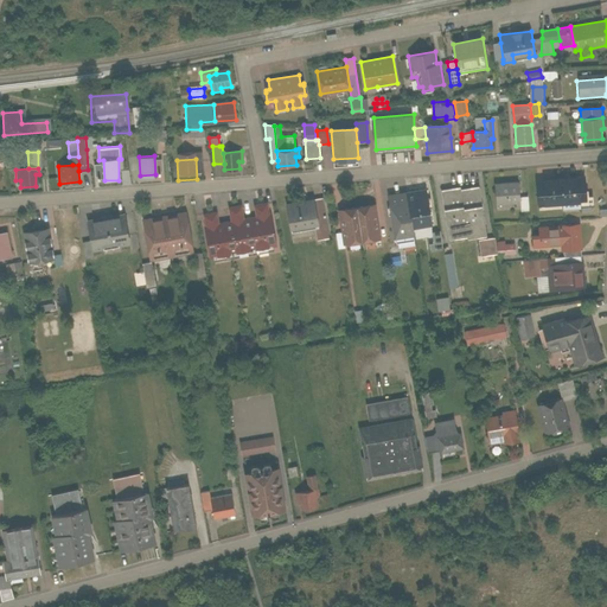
[(587,203),(586,176),(581,176),(561,177),(563,204),(587,203)]
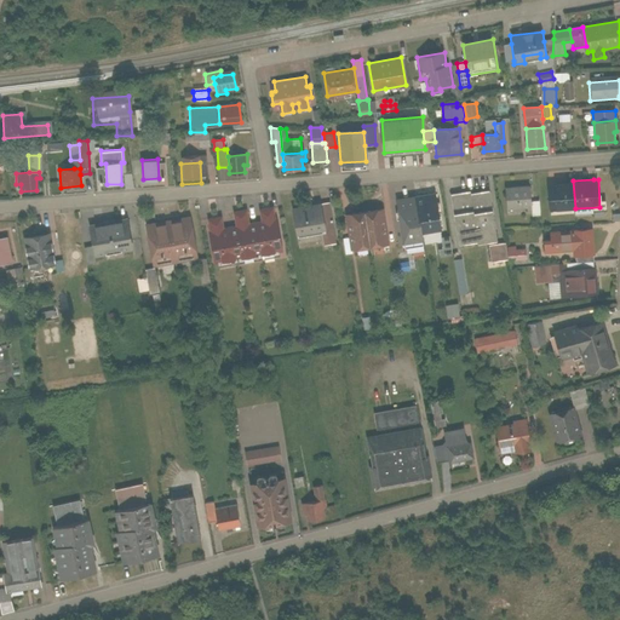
[(575,208),(573,181),(547,183),(550,211),(575,208)]
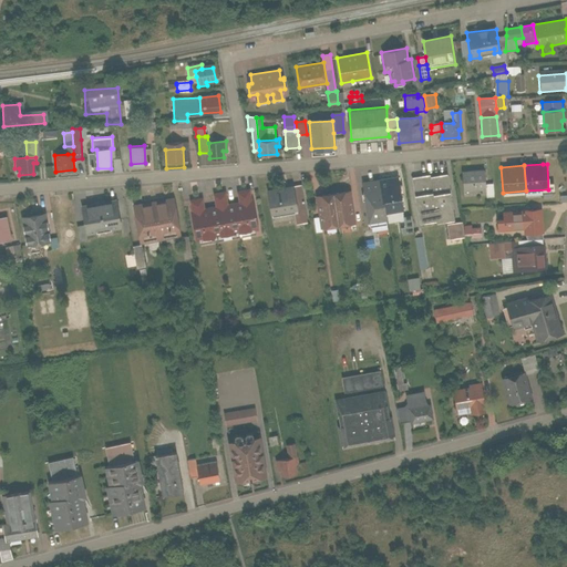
[(485,184),(485,169),(463,171),(464,191),(486,189),(485,184)]
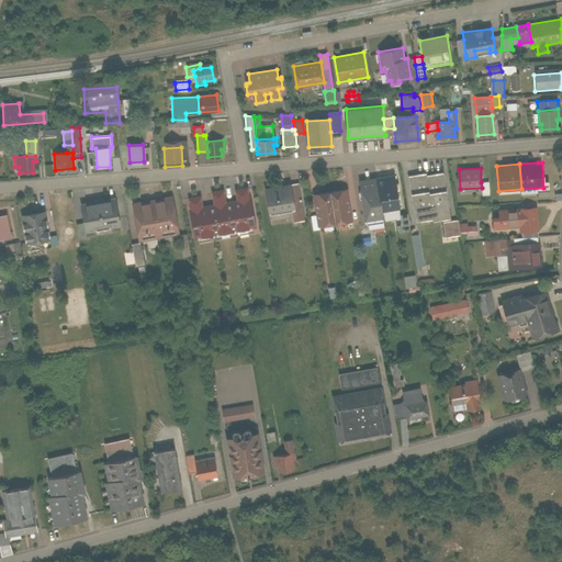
[(451,220),(445,173),(426,176),(426,173),(408,176),(415,222),(430,220),(431,223),(451,220)]
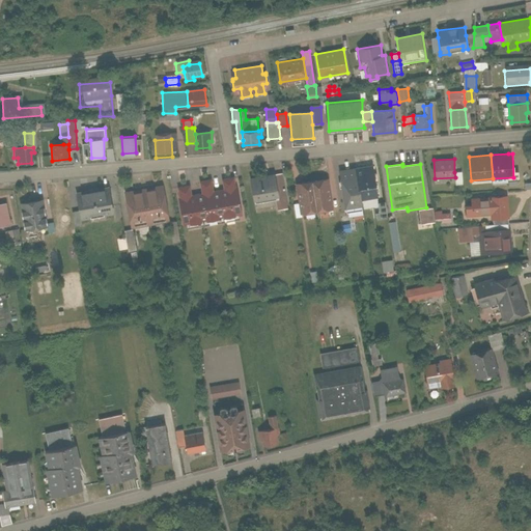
[(355,175),(358,201),(378,198),(373,172),(355,175)]
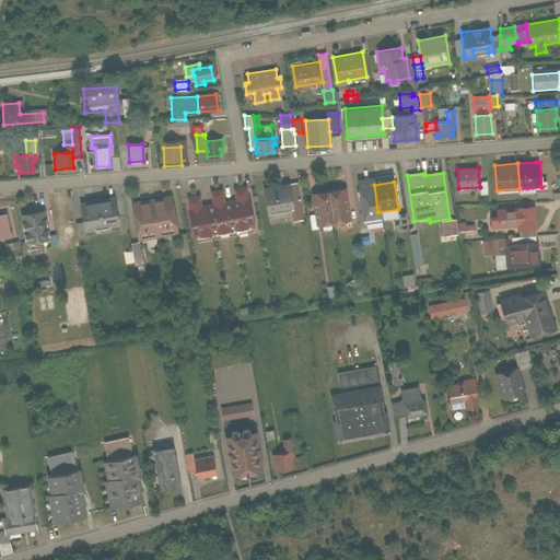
[(290,184),(294,206),(290,207),(292,223),(303,221),(301,205),(302,205),(298,183),(290,184)]
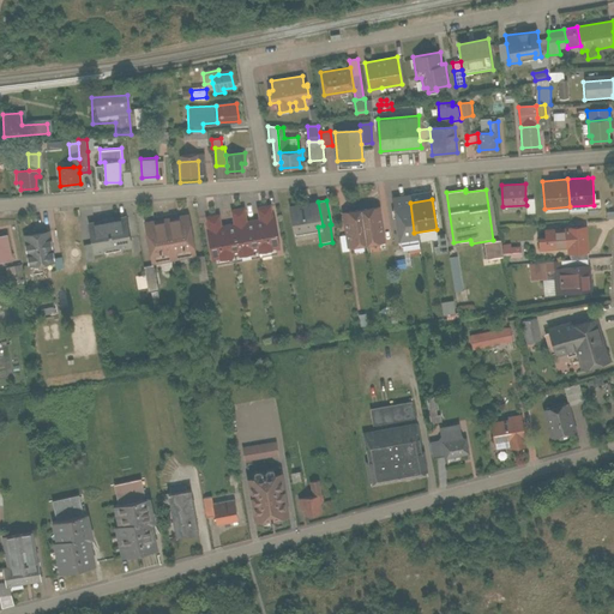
[(323,226),(318,202),(289,206),(294,232),(318,227),(323,226)]
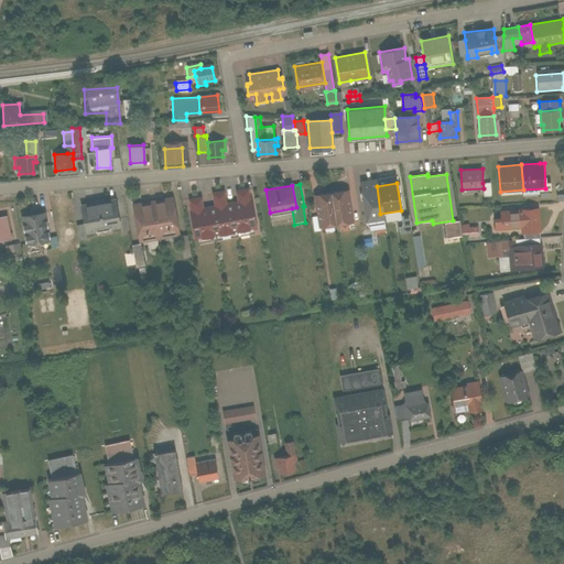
[(382,227),(380,214),(377,186),(360,188),(367,229),(382,227)]
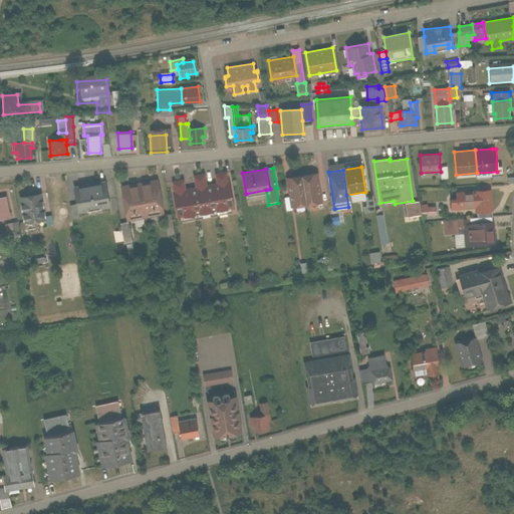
[(306,205),(322,202),(317,173),(290,177),(295,207),(306,205)]
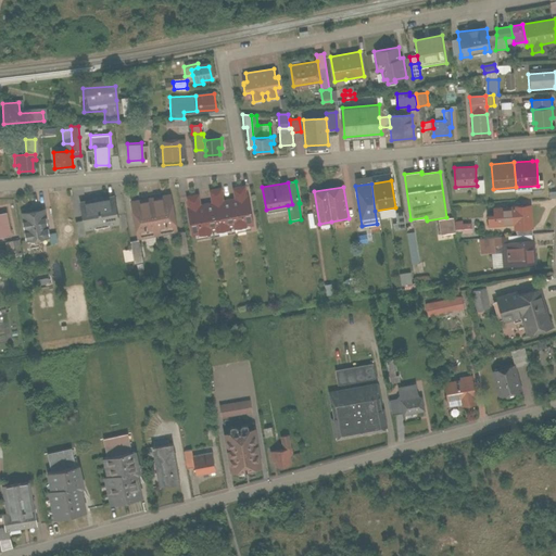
[(210,210),(198,212),(197,200),(186,202),(187,213),(191,238),(251,228),(247,203),(244,203),(242,192),(230,193),(232,205),(222,207),(219,194),(207,197),(210,210)]
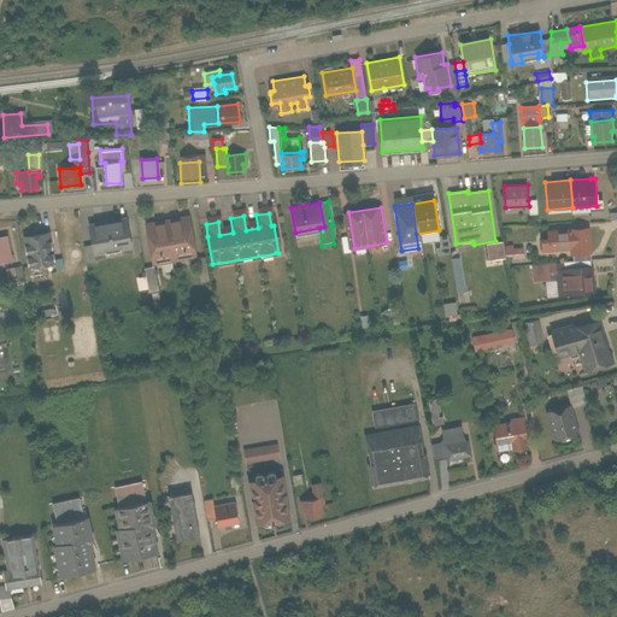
[(153,265),(198,257),(189,215),(145,223),(153,265)]
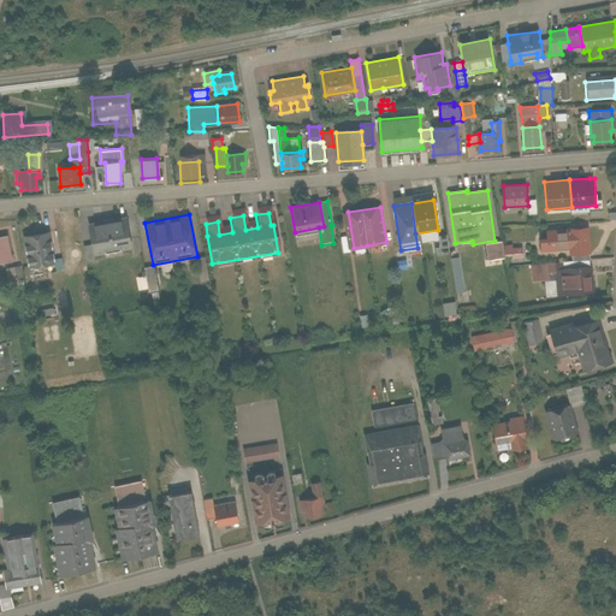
[(94,254),(113,250),(132,247),(131,241),(126,215),(107,219),(88,223),(93,244),(94,254)]
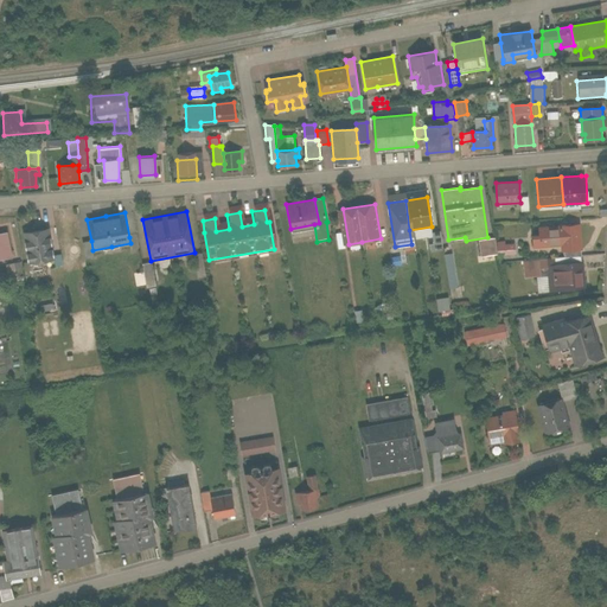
[(563,244),(564,250),(580,249),(582,249),(581,224),(538,227),(538,234),(531,234),(532,247),(563,244)]
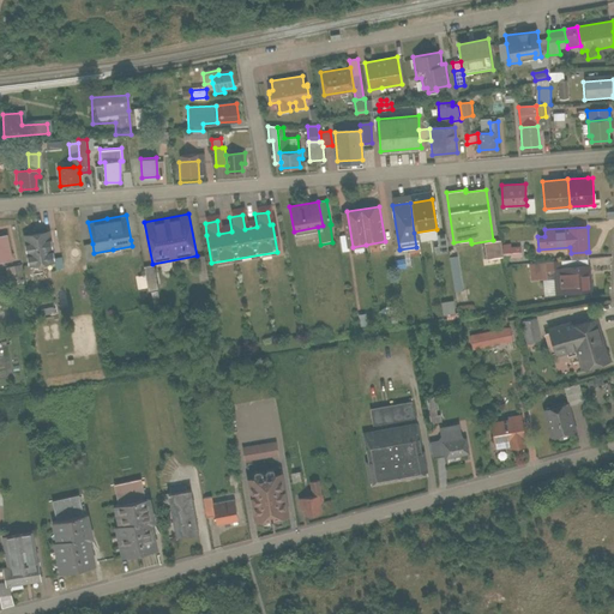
[(56,262),(50,229),(24,234),(30,266),(56,262)]
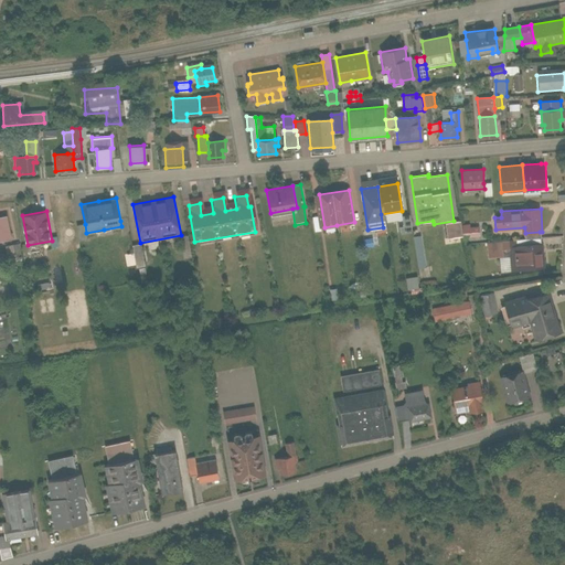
[(312,217),(315,232),(322,231),(320,216),(312,217)]
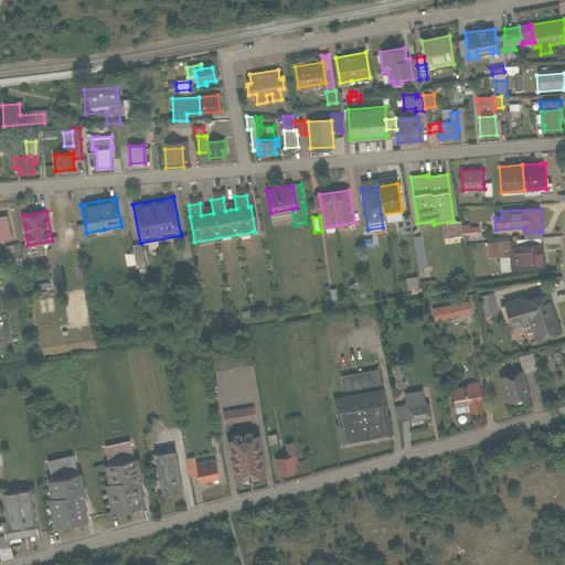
[(131,234),(129,220),(120,221),(121,226),(123,235),(131,234)]
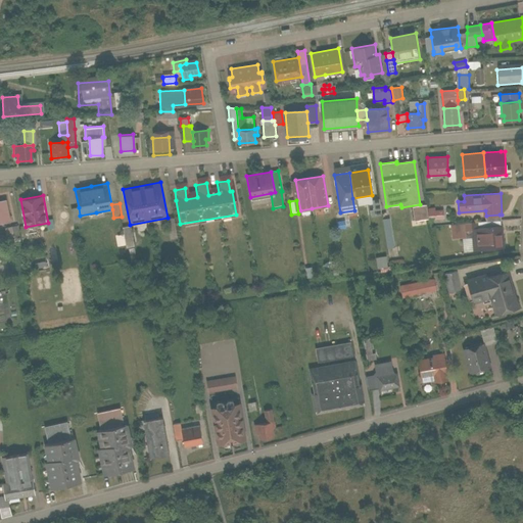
[(381,219),(379,204),(372,205),(373,216),(369,216),(369,222),(381,221),(381,219)]
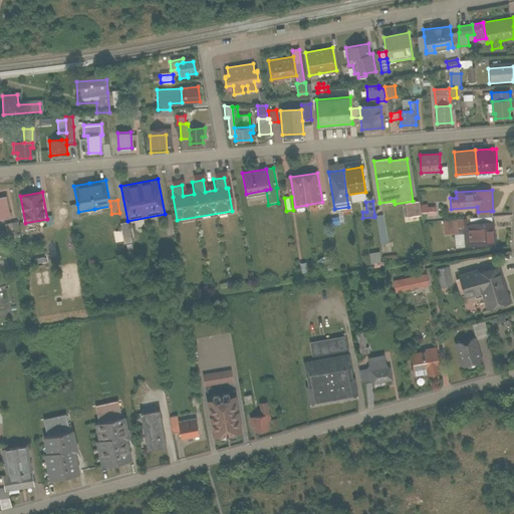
[(406,206),(408,217),(421,215),(418,202),(406,204),(406,206)]
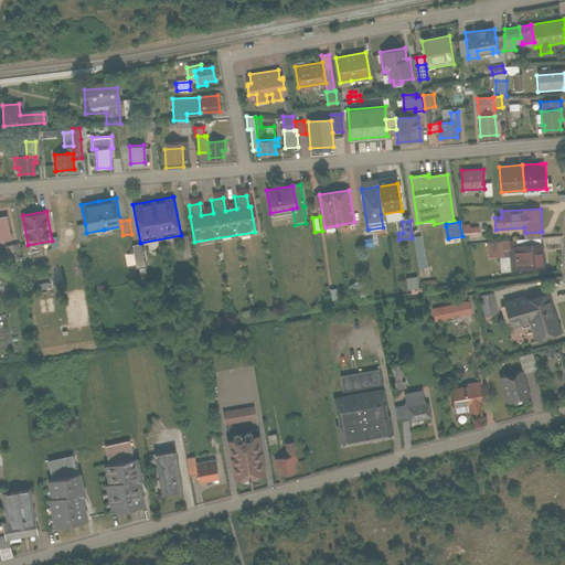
[(85,224),(77,225),(80,241),(87,238),(86,233),(85,224)]
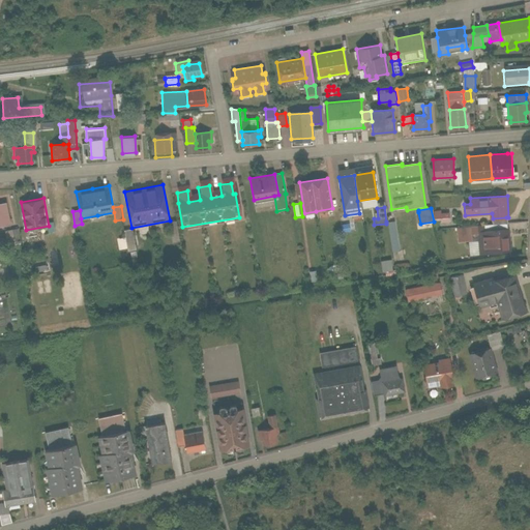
[(450,213),(441,214),(441,211),(435,211),(436,221),(440,221),(440,223),(450,223),(450,213)]
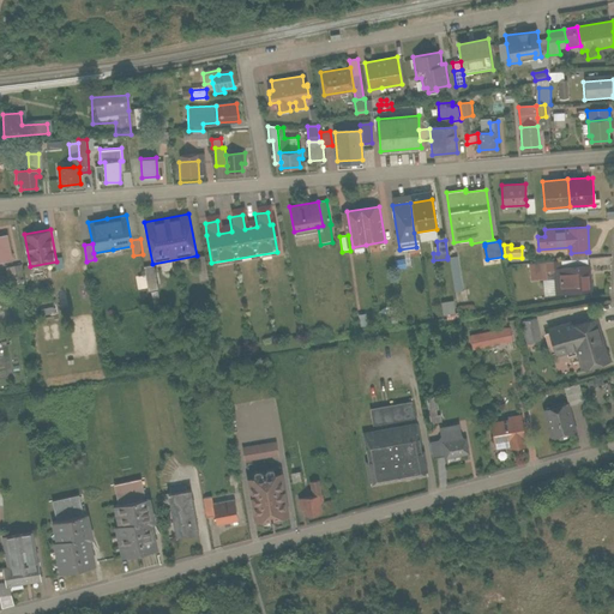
[(8,247),(0,248),(0,259),(11,258),(8,247)]
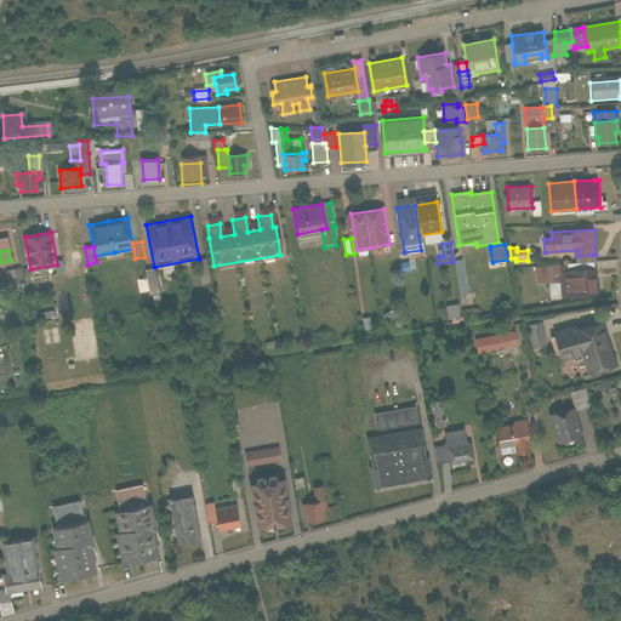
[(457,260),(462,295),(471,294),(466,258),(457,260)]
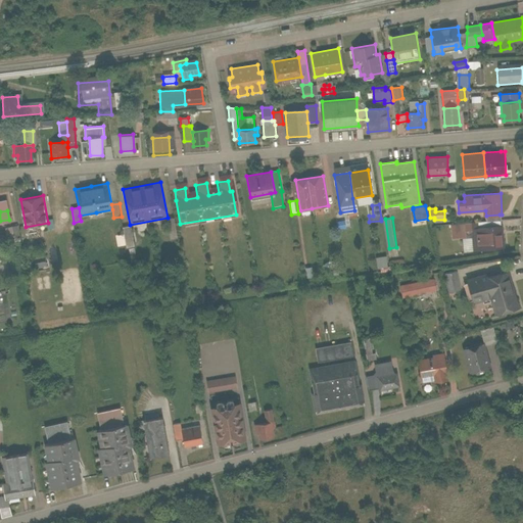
[(169,240),(177,238),(174,219),(165,220),(169,240)]
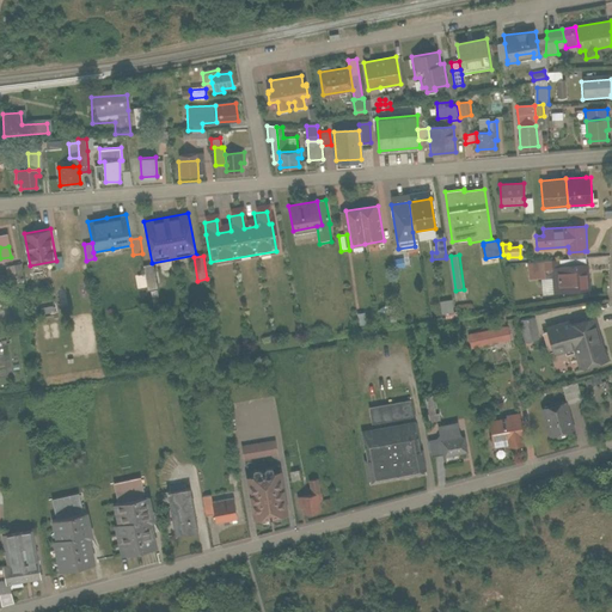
[(528,280),(545,279),(544,270),(552,269),(552,262),(527,263),(528,280)]
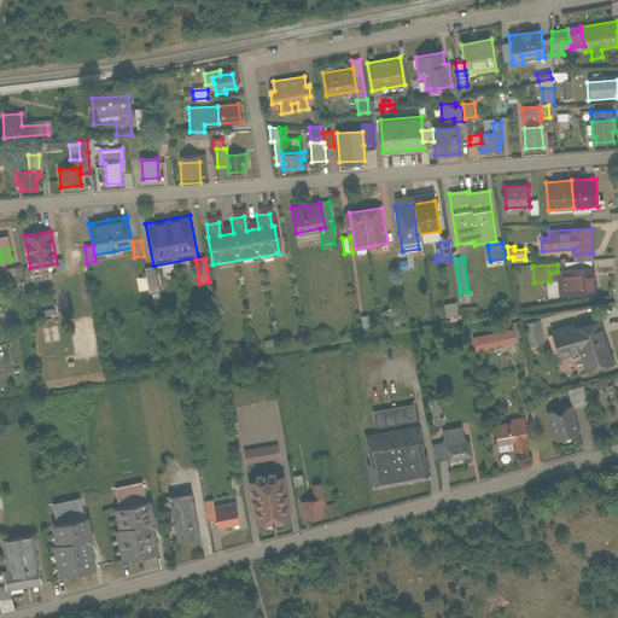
[(159,291),(155,267),(144,269),(149,293),(159,291)]
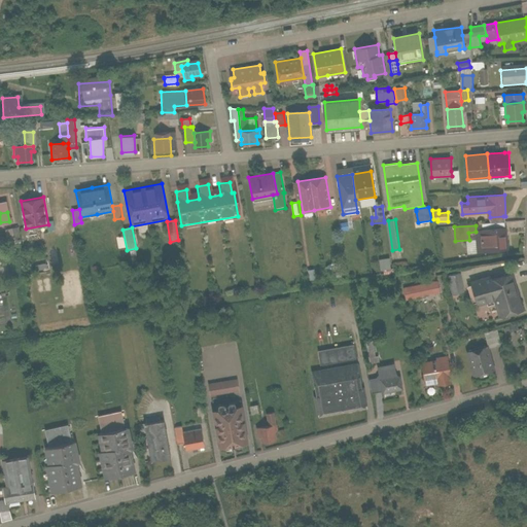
[(20,237),(18,229),(4,231),(6,240),(20,237)]
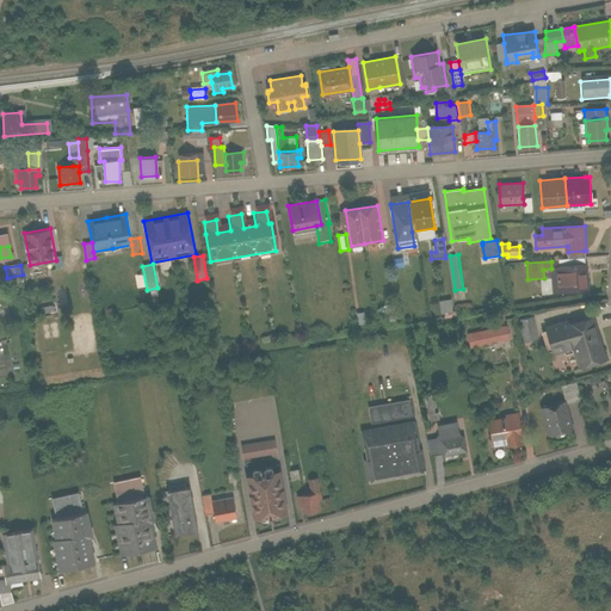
[(559,297),(590,295),(587,265),(575,266),(575,271),(557,272),(559,297)]
